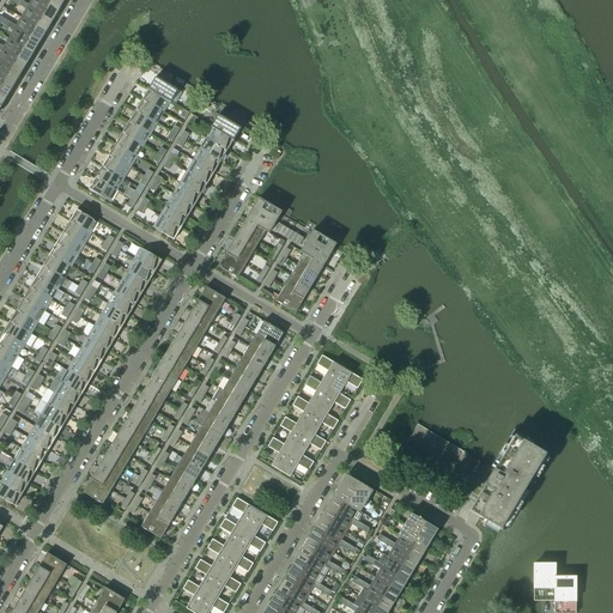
[(20,0),(18,5),(26,10),(22,18),(43,31),(44,29),(43,29),(44,26),(46,26),(48,23),(50,22),(28,7),(29,5),(20,0)]
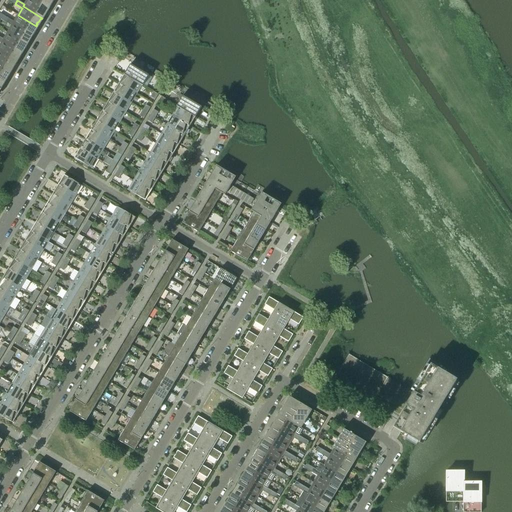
[(27,0),(24,4),(23,6),(42,18),(42,17),(42,16),(42,15),(44,12),(43,12),(45,10),(46,10),(47,9),(32,0),(27,0)]
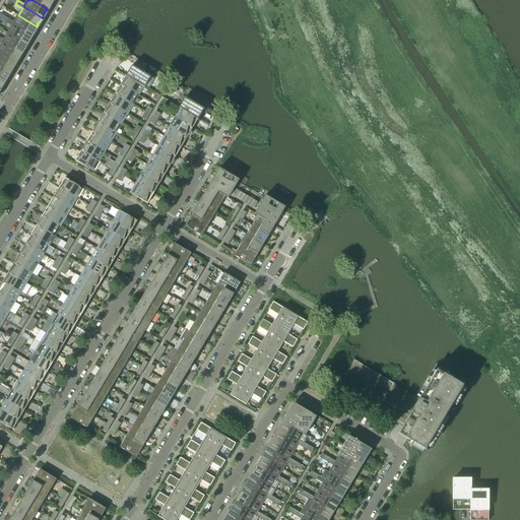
[(33,0),(48,9),(49,7),(48,6),(49,4),(50,4),(52,1),(53,0),(33,0)]
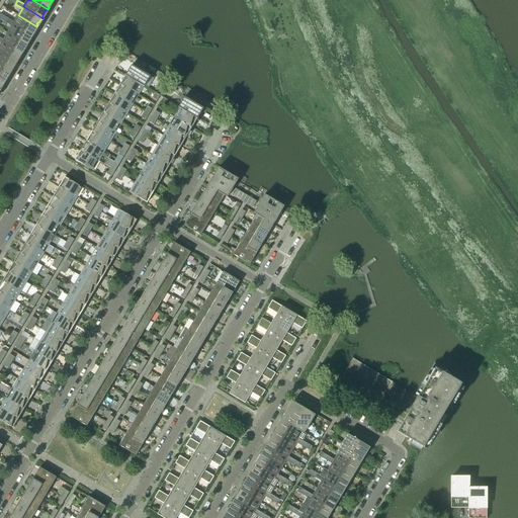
[(14,22),(13,24),(31,35),(32,33),(34,30),(33,29),(34,27),(35,28),(36,26),(18,15),(14,22)]
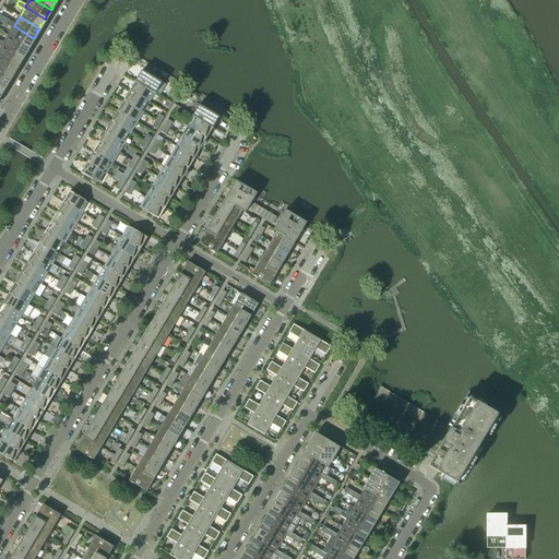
[(8,20),(6,24),(13,28),(9,36),(28,48),(30,46),(28,45),(30,43),(31,44),(33,39),(33,40),(34,38),(14,26),(15,24),(8,20)]
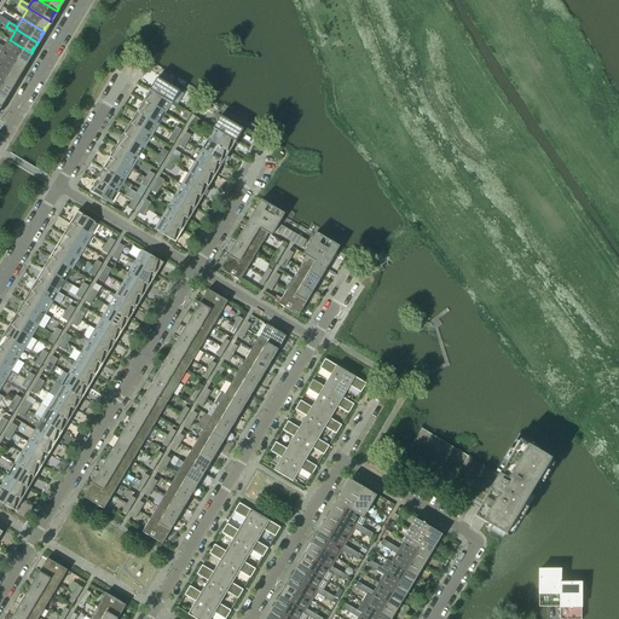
[(4,48),(3,50),(25,64),(25,63),(25,62),(25,61),(28,57),(27,57),(29,55),(30,55),(32,53),(10,40),(4,48)]
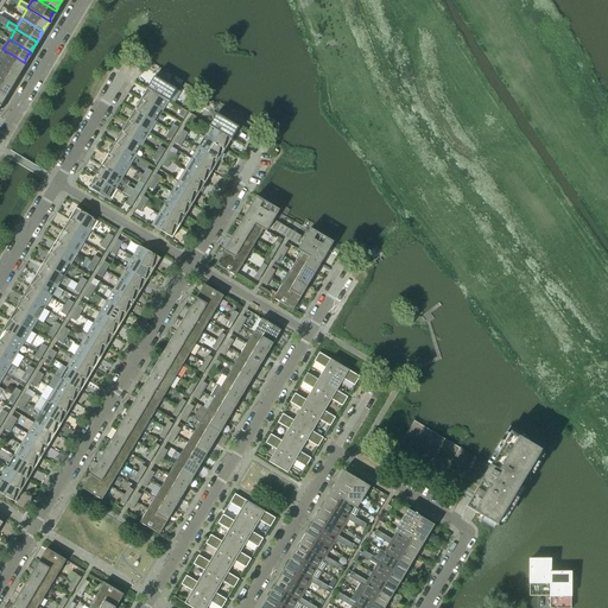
[(0,44),(0,50),(1,52),(0,54),(0,61),(19,73),(19,70),(18,70),(19,68),(20,68),(23,64),(25,63),(2,49),(4,48),(0,44)]
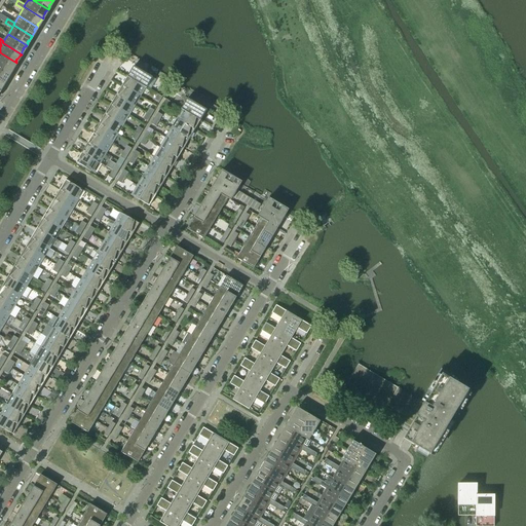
[(0,65),(10,72),(11,70),(13,67),(12,66),(13,64),(14,65),(16,63),(0,52),(0,65)]
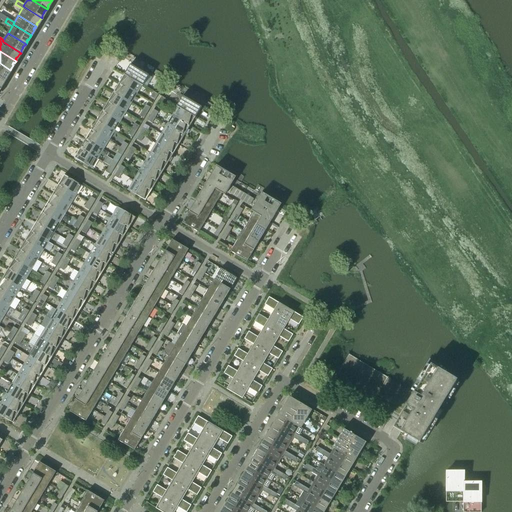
[(0,75),(5,79),(6,77),(5,76),(6,74),(7,75),(9,71),(9,72),(10,70),(0,63),(0,75)]
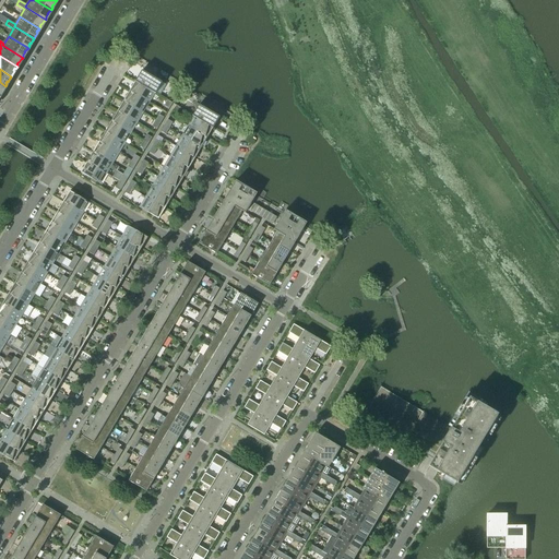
[(155,93),(162,83),(142,71),(135,81),(155,93)]
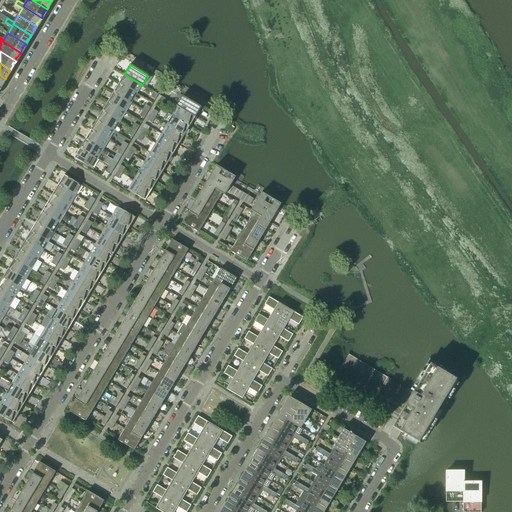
[(142,85),(124,74),(123,76),(122,78),(118,84),(135,94),(141,85),(142,86),(142,85)]
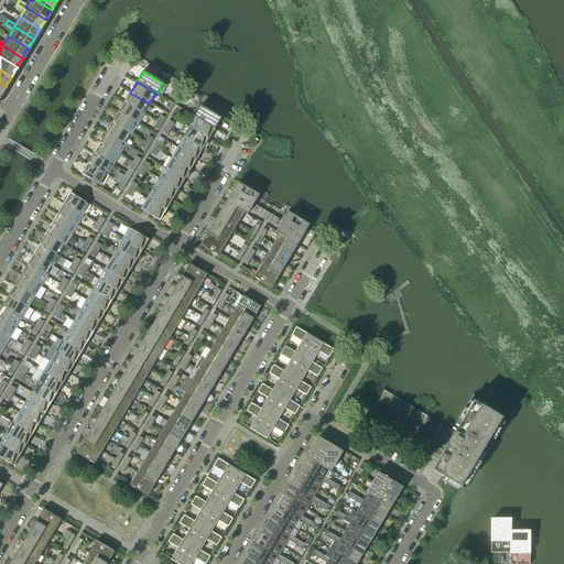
[(149,104),(130,93),(129,94),(130,94),(129,96),(128,96),(125,102),(143,114),(149,104)]
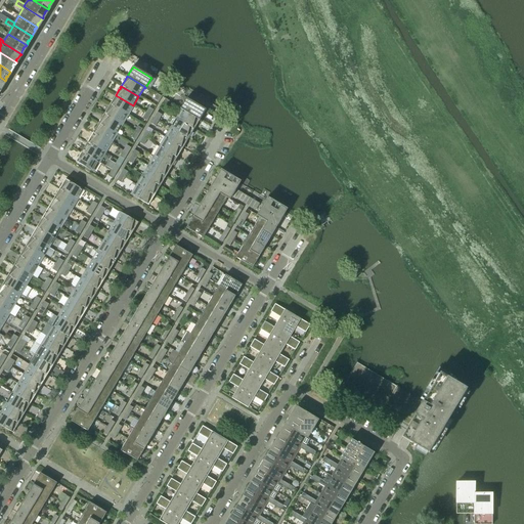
[(186,98),(180,107),(200,120),(206,110),(194,102),(197,99),(188,94),(186,98)]
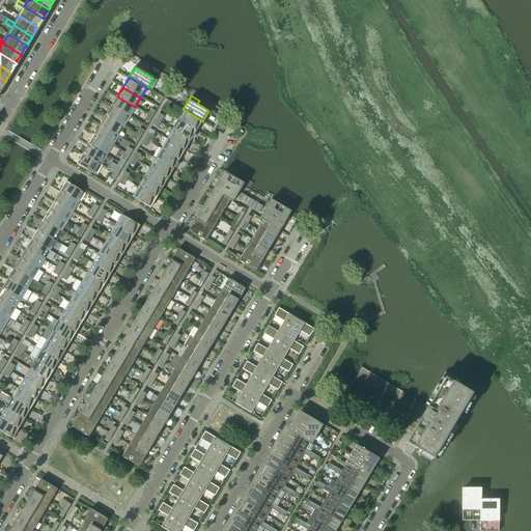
[(135,107),(117,96),(116,98),(116,99),(115,101),(115,100),(111,106),(129,116),(135,107)]
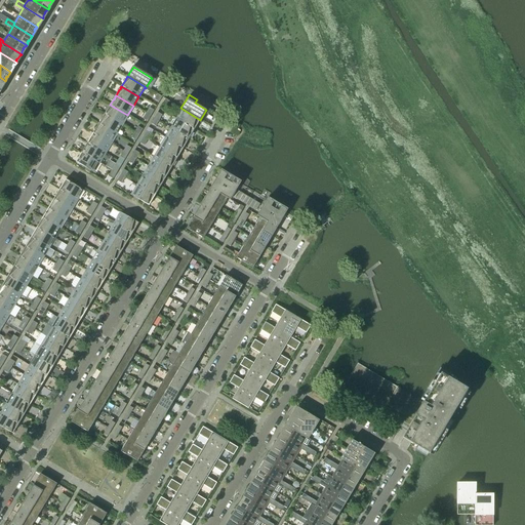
[(127,115),(110,105),(109,107),(110,107),(109,109),(108,109),(105,114),(122,125),(127,115)]
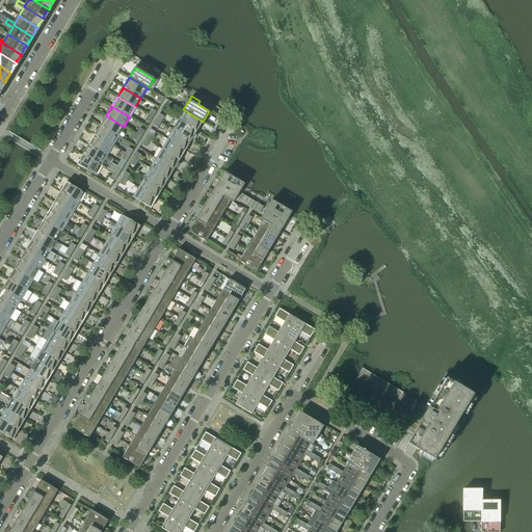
[(203,122),(183,109),(183,111),(184,112),(179,121),(196,131),(201,125),(200,125),(201,123),(202,124),(203,122)]
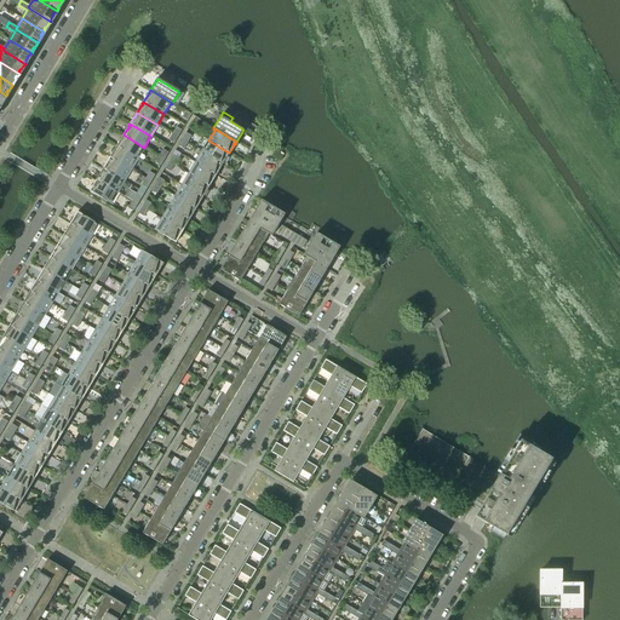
[(144,148),(124,135),(122,137),(121,139),(116,147),(137,159),(144,148)]
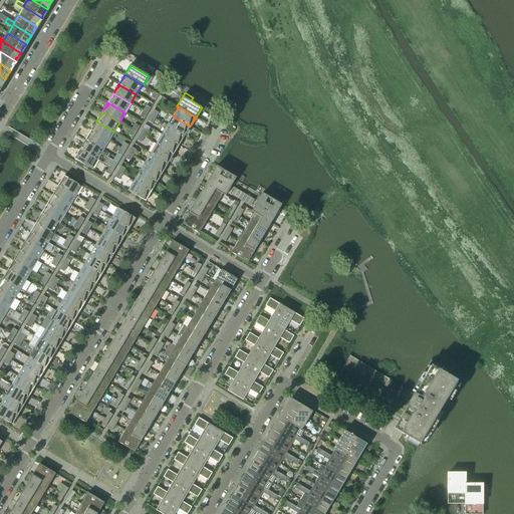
[(190,126),(173,116),(168,125),(185,136),(188,131),(188,130),(189,127),(189,129),(190,126)]
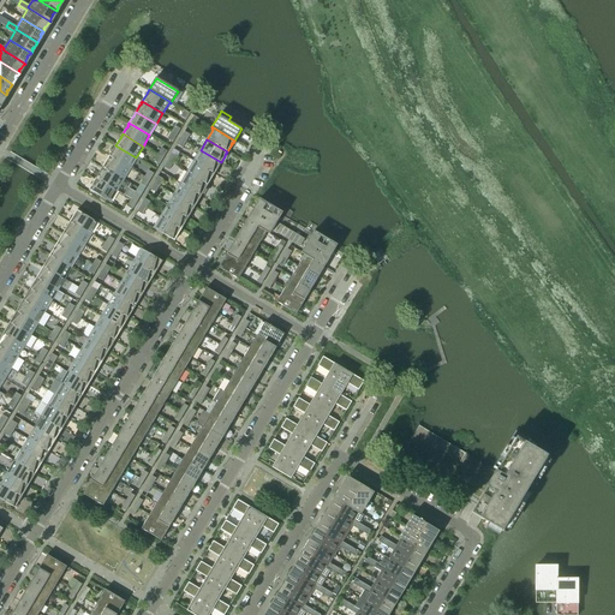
[(136,157),(115,145),(114,147),(115,148),(114,149),(113,149),(109,156),(130,168),(136,157)]
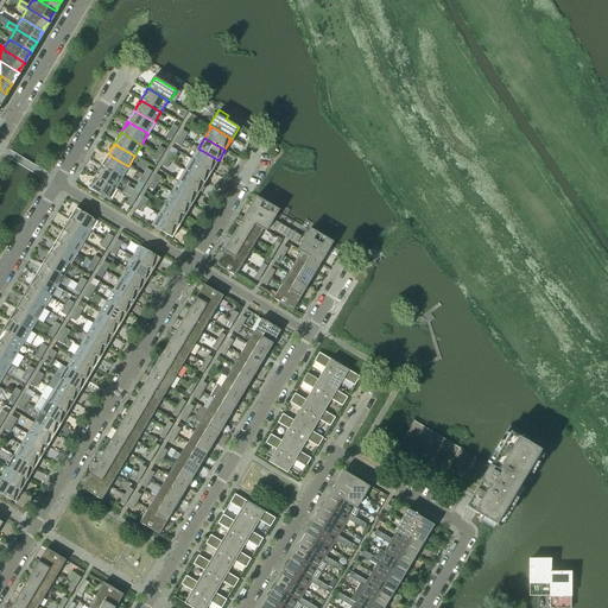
[(219,160),(198,149),(191,159),(213,171),(216,165),(215,165),(216,163),(217,163),(219,160)]
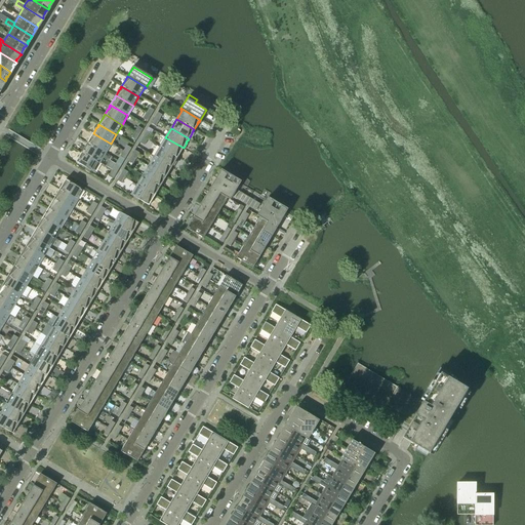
[(111,144),(93,133),(92,135),(91,137),(91,136),(87,143),(105,153),(111,144)]
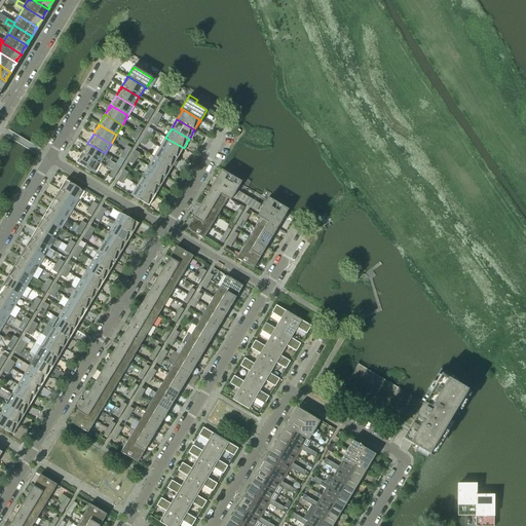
[(184,148),(165,138),(160,147),(178,158),(181,152),(182,150),(184,148)]
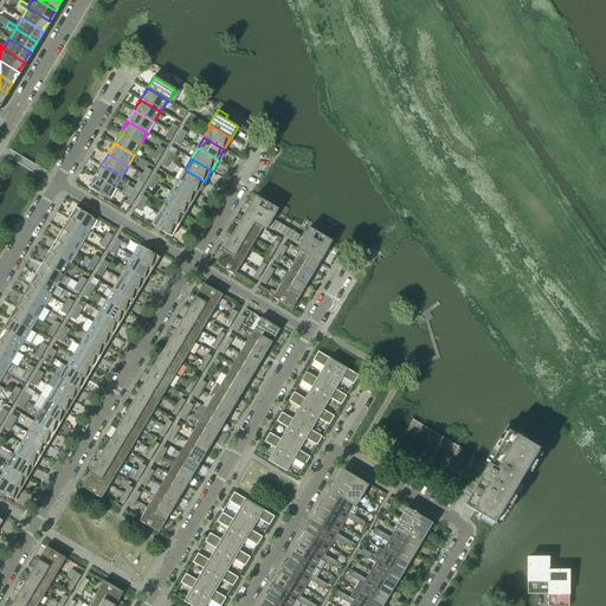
[(121,176),(101,165),(100,167),(101,167),(98,169),(95,175),(115,188),(121,176)]
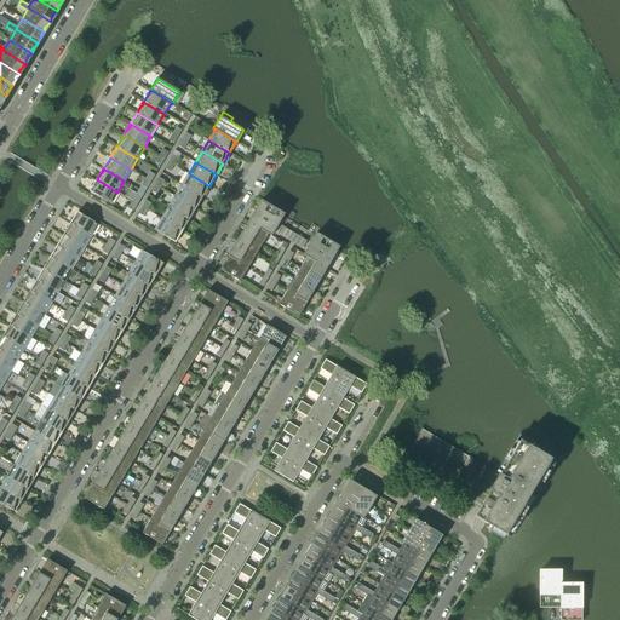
[(210,187),(189,173),(182,185),(202,197),(207,190),(206,190),(207,188),(208,189),(210,187)]
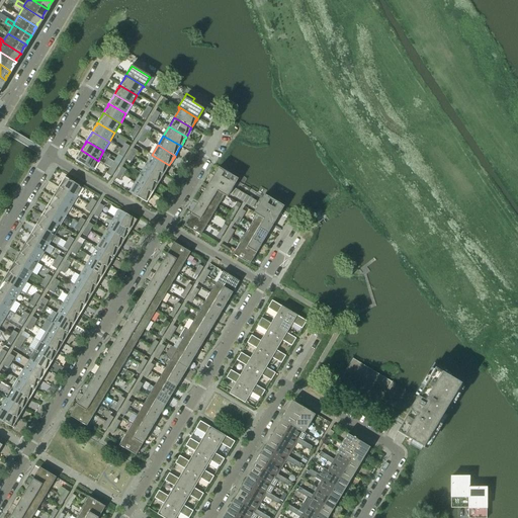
[(98,161),(81,150),(80,152),(79,154),(78,154),(75,160),(85,166),(83,168),(88,171),(89,169),(92,170),(98,161)]
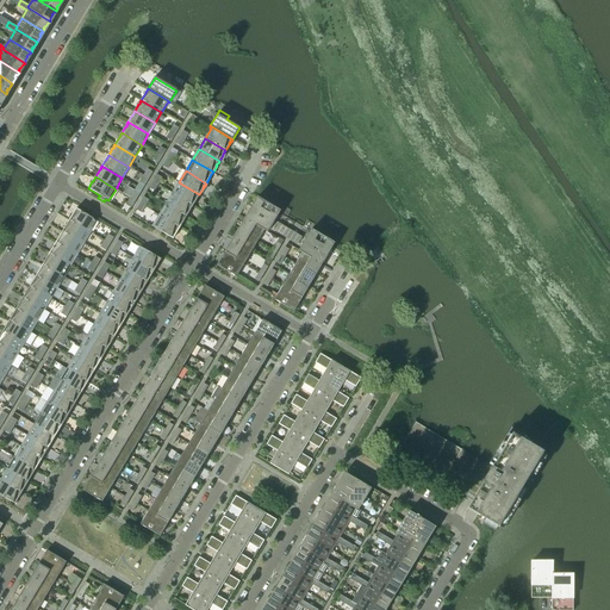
[(199,194),(179,182),(173,193),(193,205),(197,199),(197,198),(198,197),(199,194)]
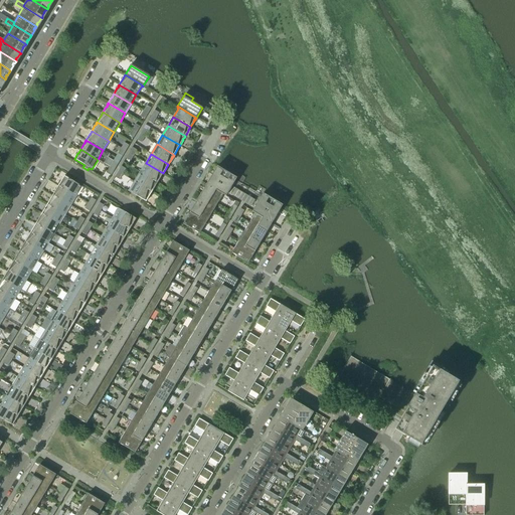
[(163,173),(146,163),(140,172),(157,183),(161,177),(160,177),(161,175),(162,175),(163,173)]
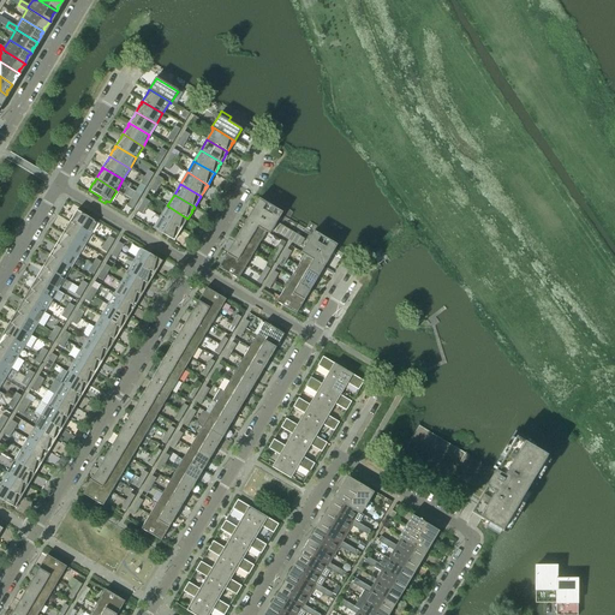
[(269,234),(282,213),(260,198),(246,220),(266,232),(269,234)]
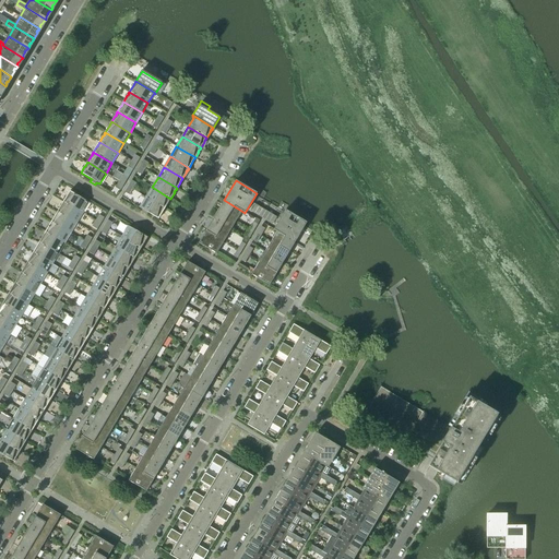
[(170,199),(152,187),(146,198),(165,209),(168,202),(169,200),(170,199)]
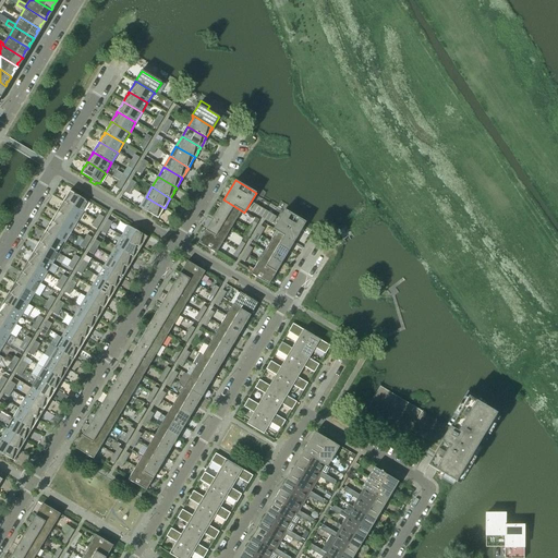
[(88,202),(85,201),(86,197),(82,195),(80,197),(70,191),(68,193),(69,194),(68,195),(67,195),(63,202),(82,213),(88,202)]
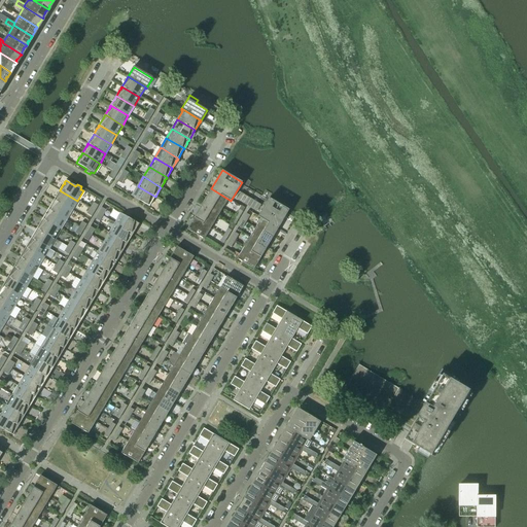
[(155,197),(138,186),(132,197),(134,198),(133,200),(138,203),(139,201),(149,207),(153,201),(152,200),(153,198),(154,199),(155,197)]
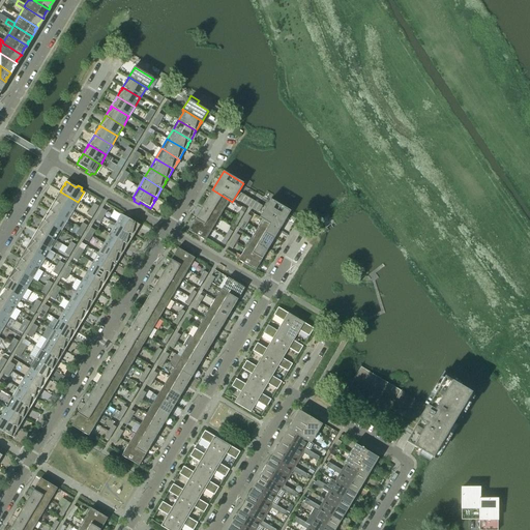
[(224,209),(229,200),(212,189),(207,199),(224,209)]
